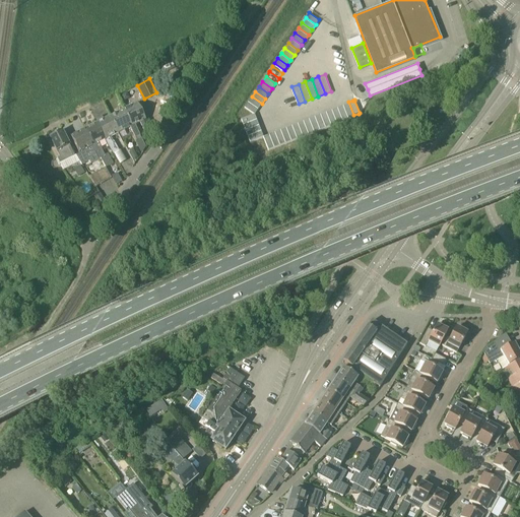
[(134,123),(140,120),(145,130),(153,126),(148,117),(146,118),(137,101),(124,108),(127,114),(129,113),(134,123)]
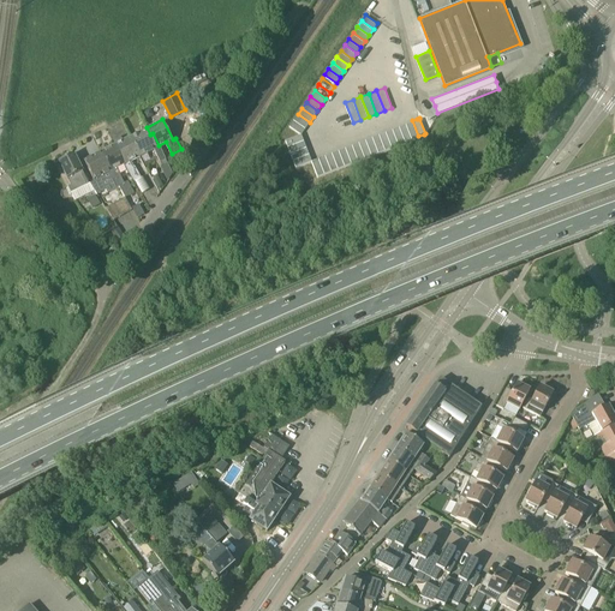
[(418,136),(412,120),(406,123),(412,139),(418,136)]
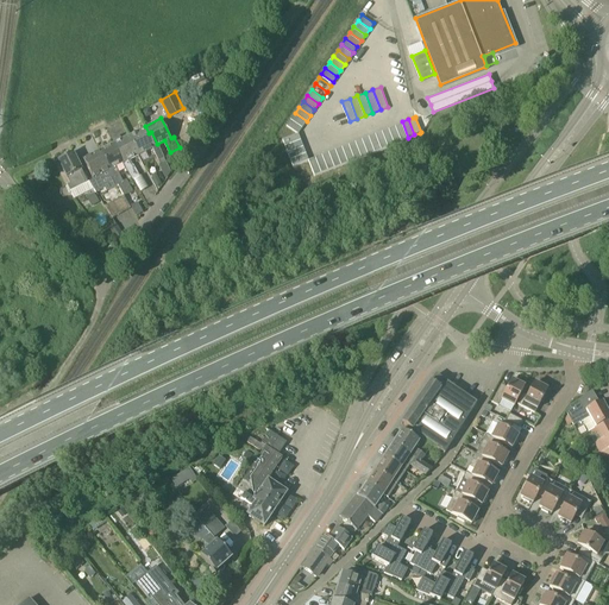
[(408,138),(402,121),(395,125),(401,140),(408,138)]
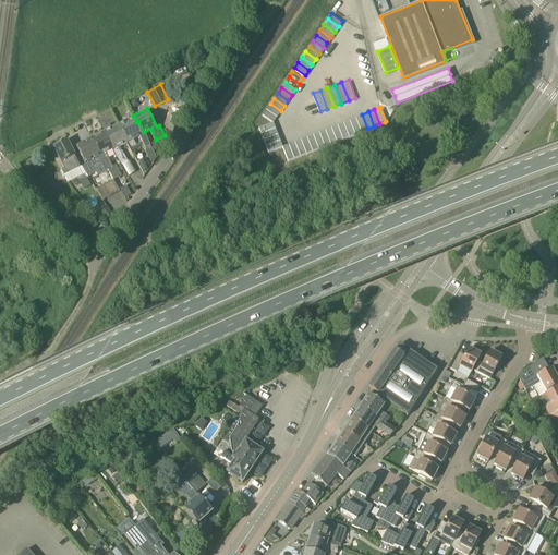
[(356,117),(362,131),(367,129),(362,115),(356,117)]
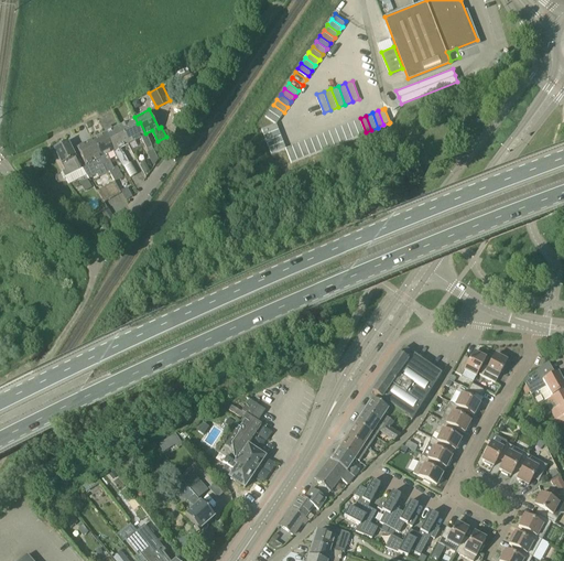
[(151,143),(145,133),(140,122),(138,123),(134,117),(120,125),(128,141),(140,136),(145,147),(151,143)]
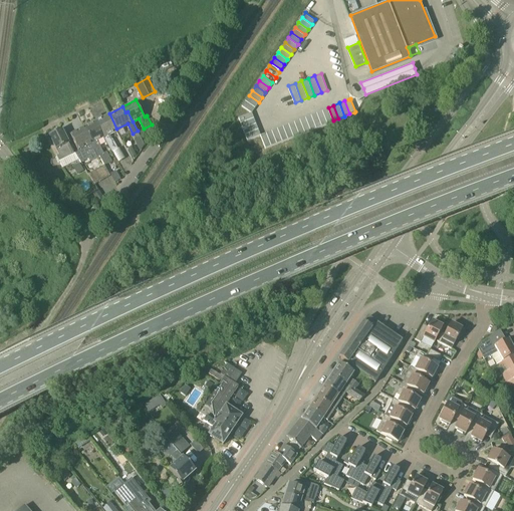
[(333,120),(328,107),(322,109),(327,122),(333,120)]
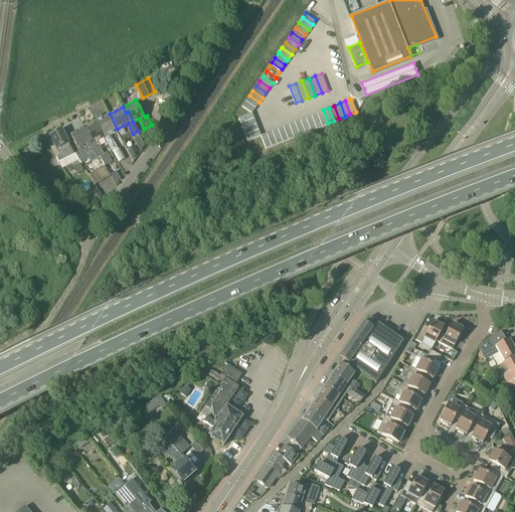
[(317,112),(322,125),(328,123),(323,110),(317,112)]
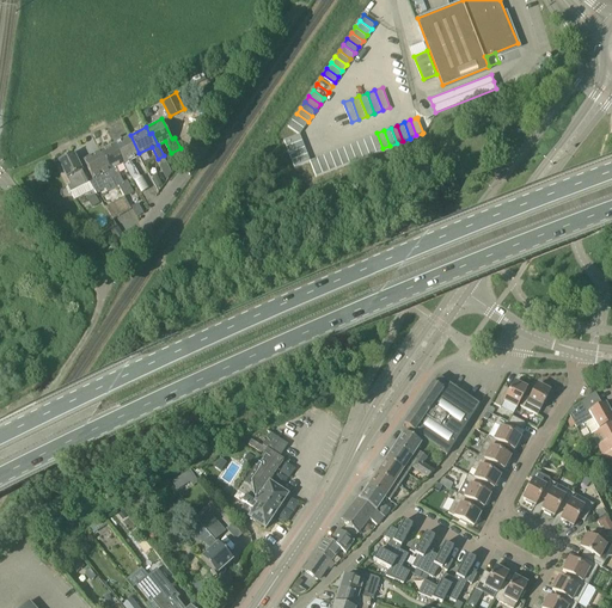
[(285,139),(287,145),(303,139),(300,131),(285,139)]
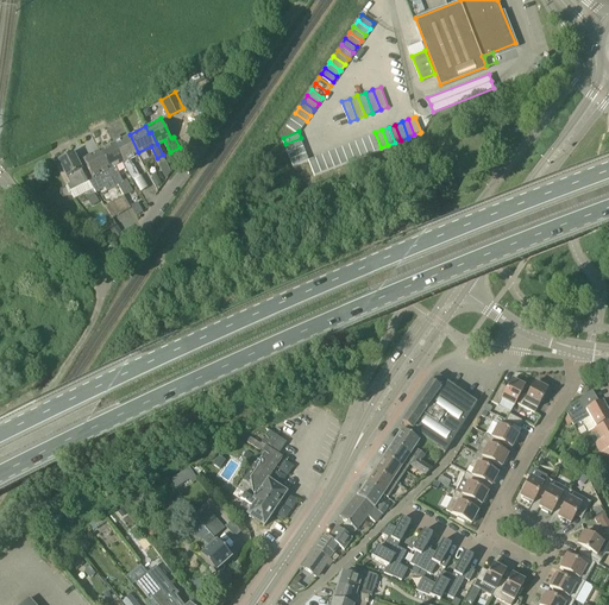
[(381,147),(375,132),(369,134),(375,150),(381,147)]
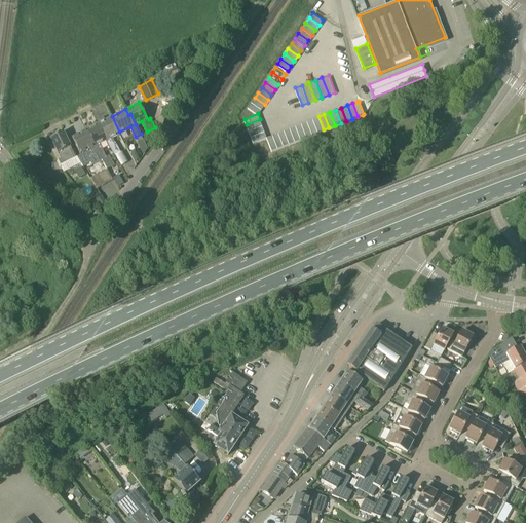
[(112,136),(119,132),(112,116),(99,122),(104,134),(105,134),(106,136),(105,136),(107,139),(106,139),(115,153),(120,150),(112,136)]
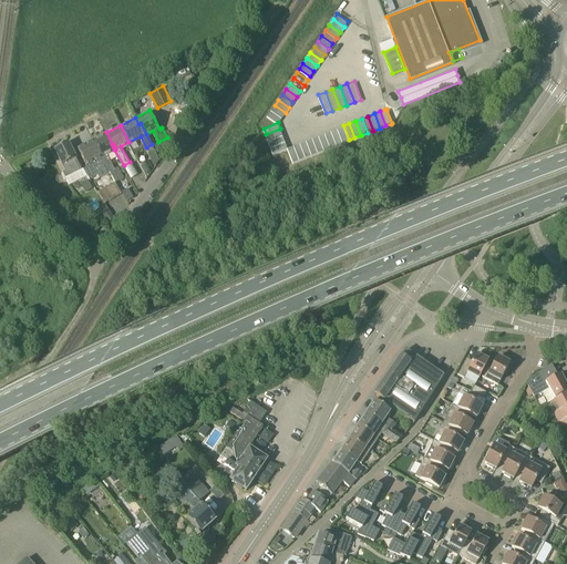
[(337,127),(342,143),(349,140),(343,125),(337,127)]
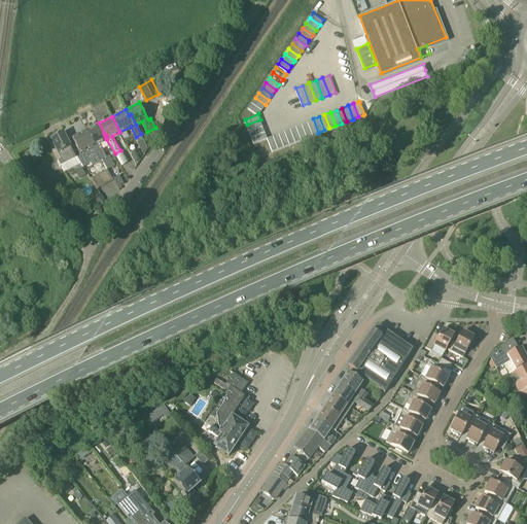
[(308,121),(313,135),(318,133),(313,118),(308,121)]
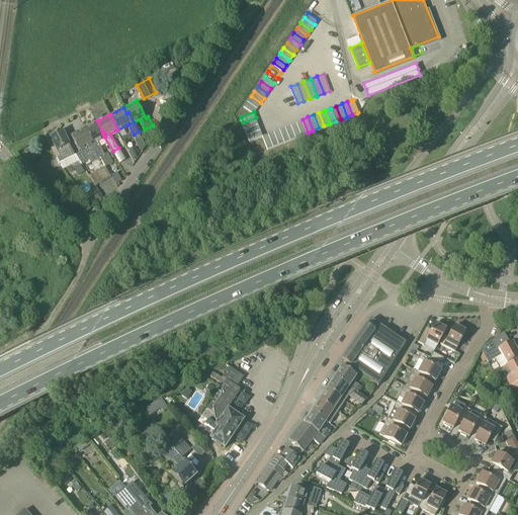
[(258,123),(256,117),(243,122),(245,129),(258,123)]
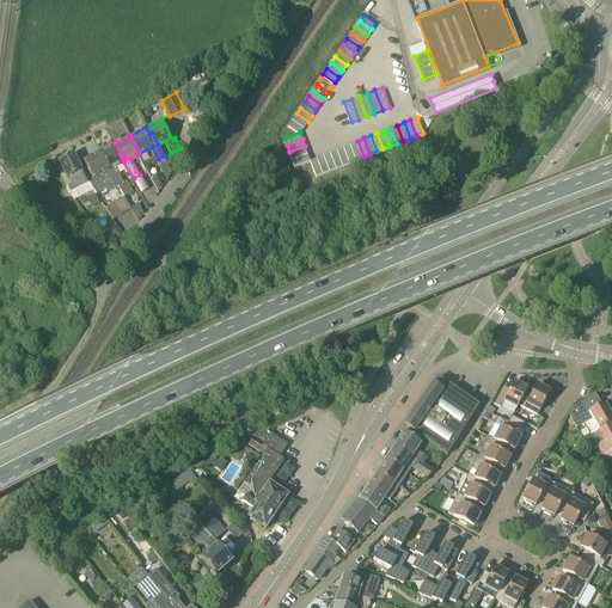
[(356,159),(363,157),(357,141),(350,143),(356,159)]
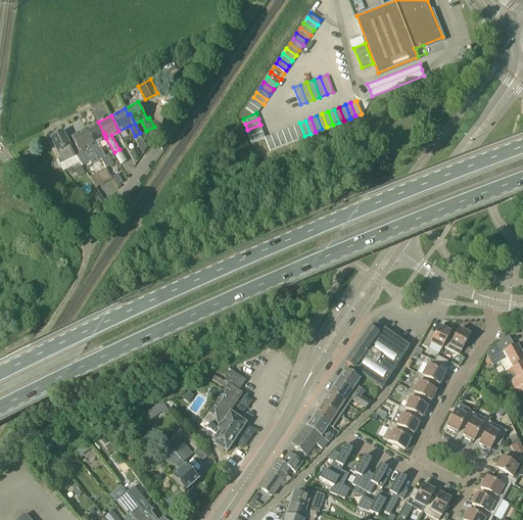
[(99,141),(105,138),(106,138),(104,135),(105,135),(104,133),(103,133),(98,122),(86,128),(94,144),(101,157),(106,166),(113,161),(109,153),(105,154),(99,141)]
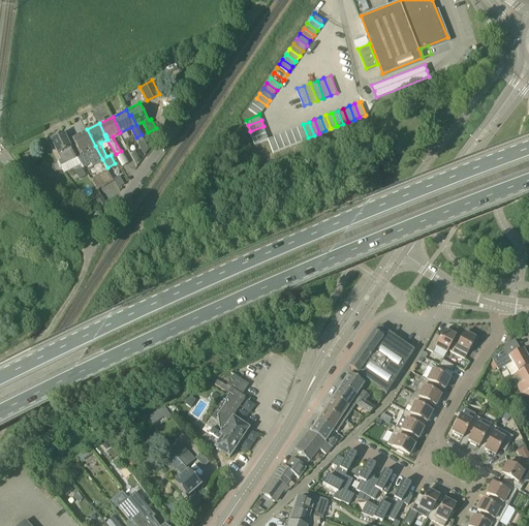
[(297,126),(302,140),(308,137),(303,124),(297,126)]
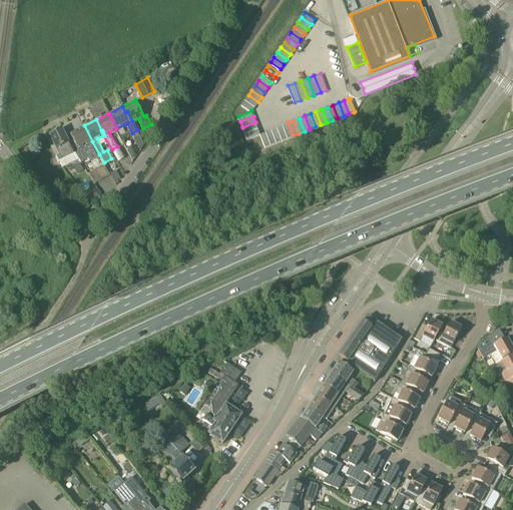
[(255,122),(242,127),(242,128),(244,132),(258,127),(255,122)]
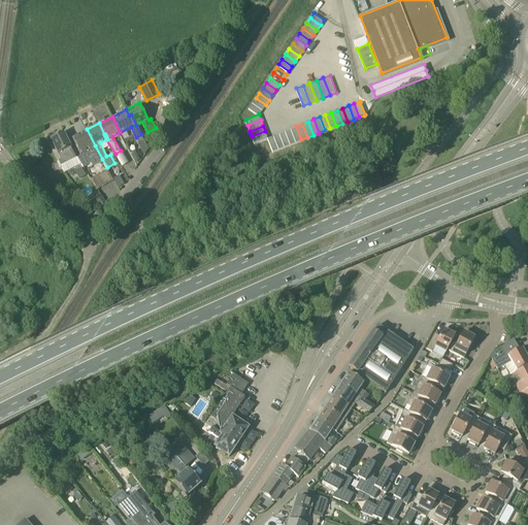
[(296,126),(291,128),(296,141),(301,139),(296,126)]
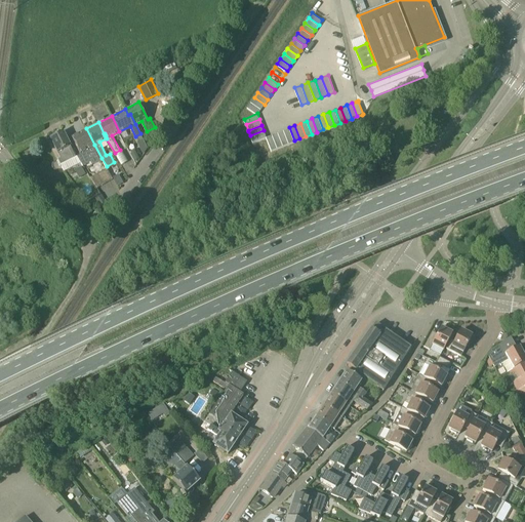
[(288,143),(294,141),(289,127),(283,129),(288,143)]
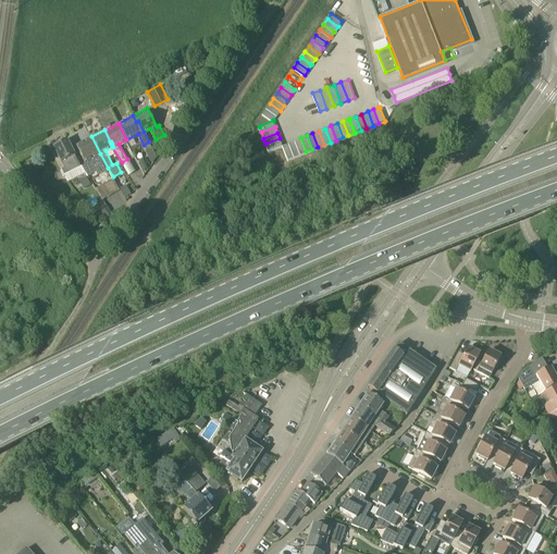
[(96,173),(108,168),(100,154),(91,136),(76,144),(85,161),(81,163),(82,164),(84,168),(86,171),(87,173),(87,174),(95,171),(96,173)]
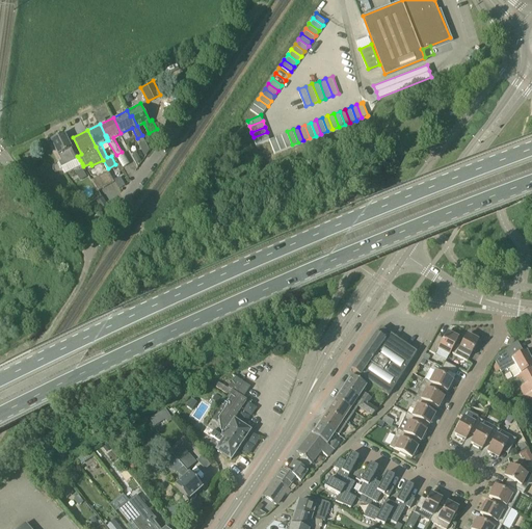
[(78,157),(77,157),(63,131),(51,138),(61,159),(59,160),(64,172),(82,163),(80,160),(78,157)]
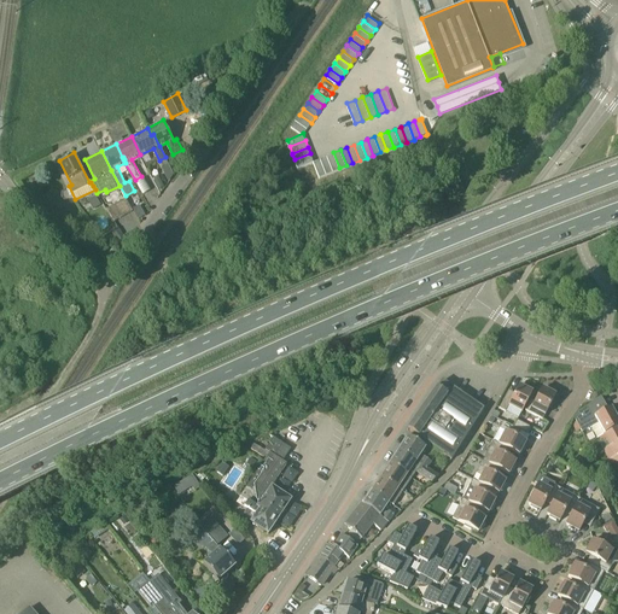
[(333,152),(327,155),(333,171),(339,168),(333,152)]
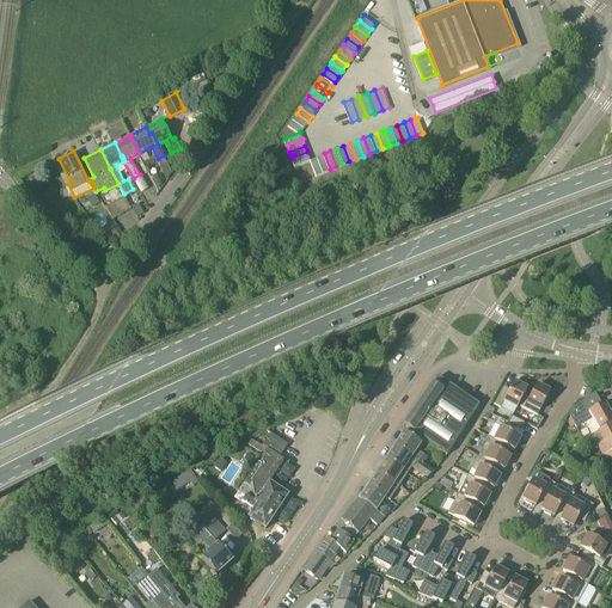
[(294,165),(299,163),(310,159),(307,152),(292,158),(294,165)]
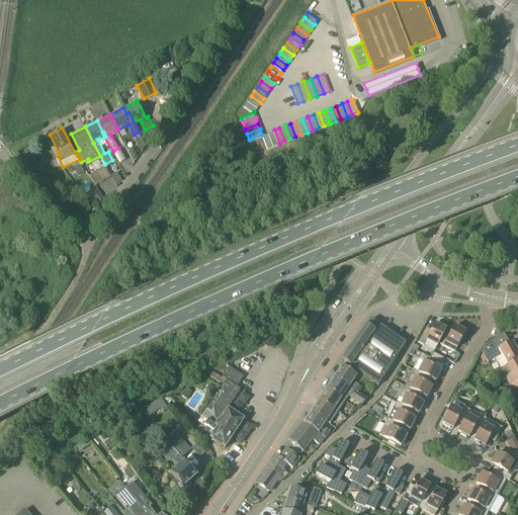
[(274,130),(268,133),(273,146),(279,144),(274,130)]
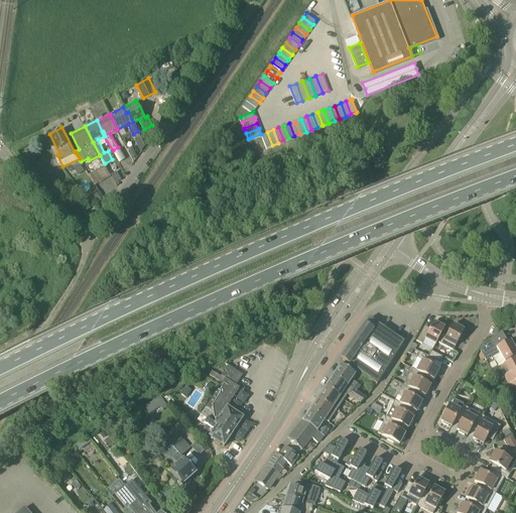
[(266,147),(272,145),(267,132),(261,134),(266,147)]
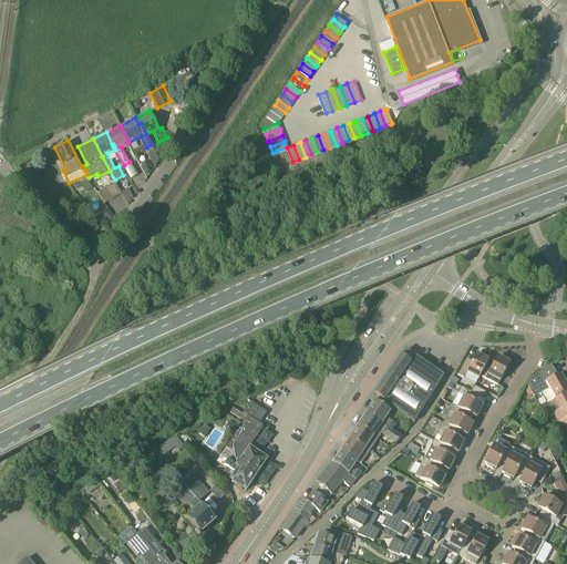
[(151,168),(145,159),(140,162),(145,172),(151,168)]
